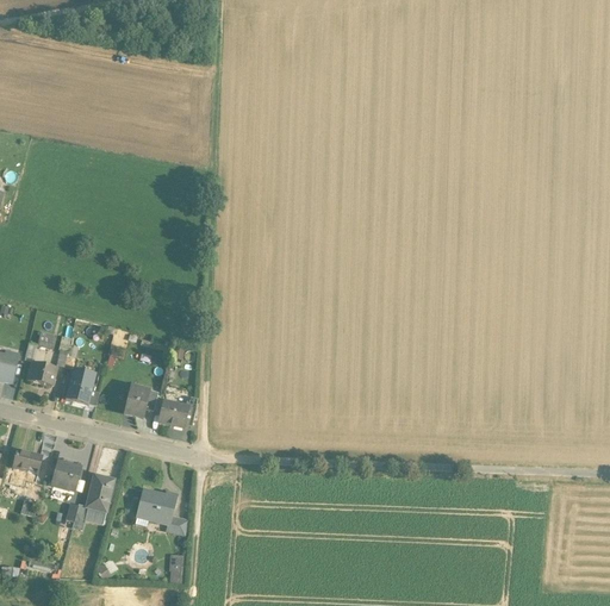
[(101,323),(99,331),(113,335),(114,326),(101,323)]
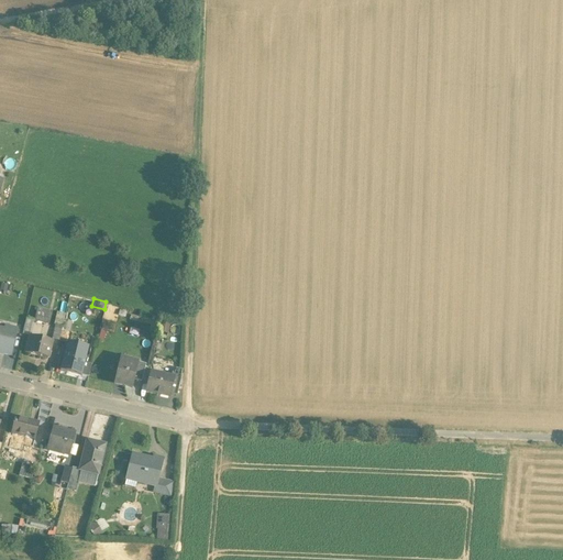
[(31,333),(34,318),(26,316),(22,331),(29,333),(31,333)]
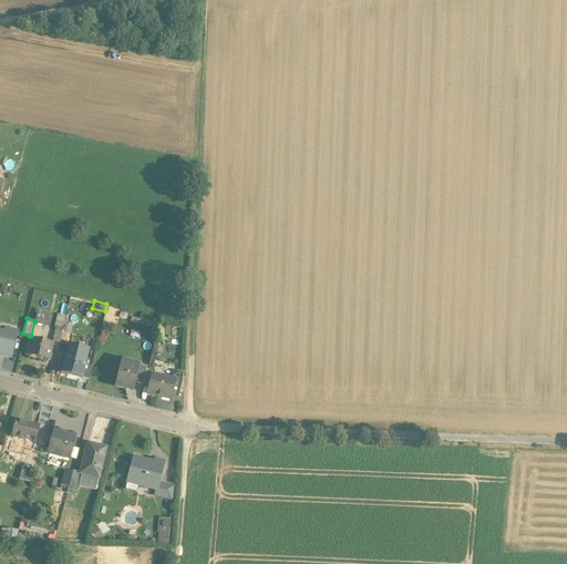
[(74,324),(65,321),(63,334),(71,336),(74,324)]
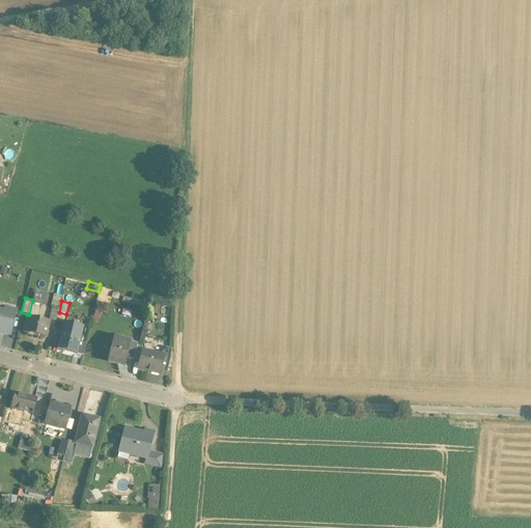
[(0,328),(4,329),(3,331),(8,333),(15,308),(6,305),(4,310),(0,308),(0,328)]
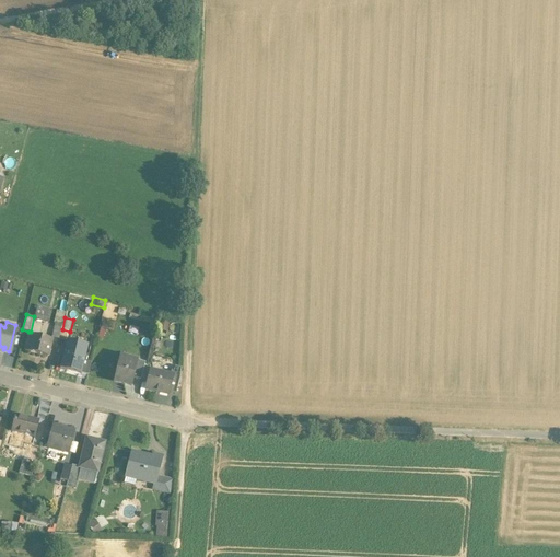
[(61,323),(55,322),(51,335),(59,337),(61,323)]
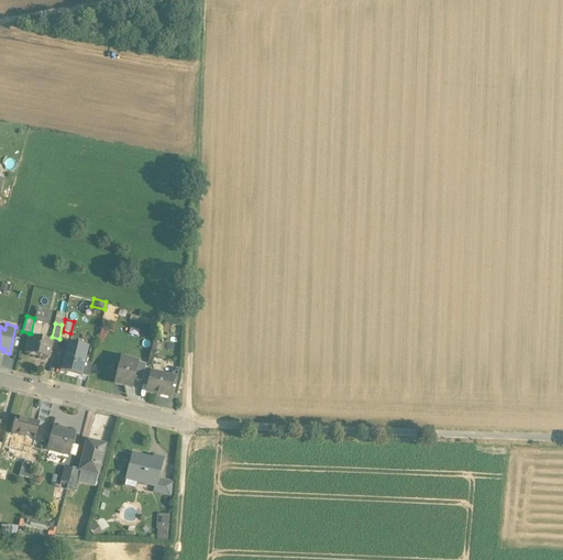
[(31,333),(29,333),(24,351),(47,357),(52,339),(31,333)]
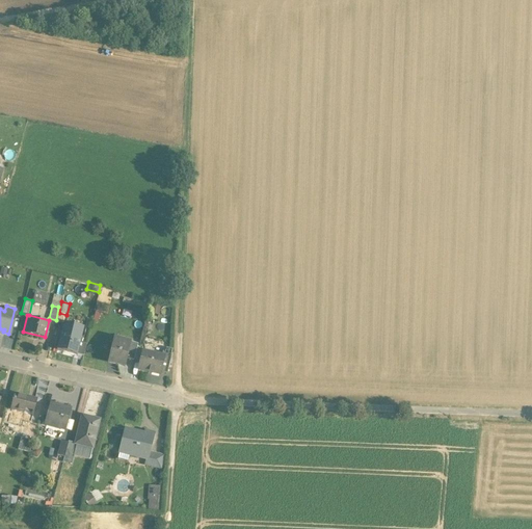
[(83,327),(62,323),(56,348),(76,352),(79,341),(83,327)]
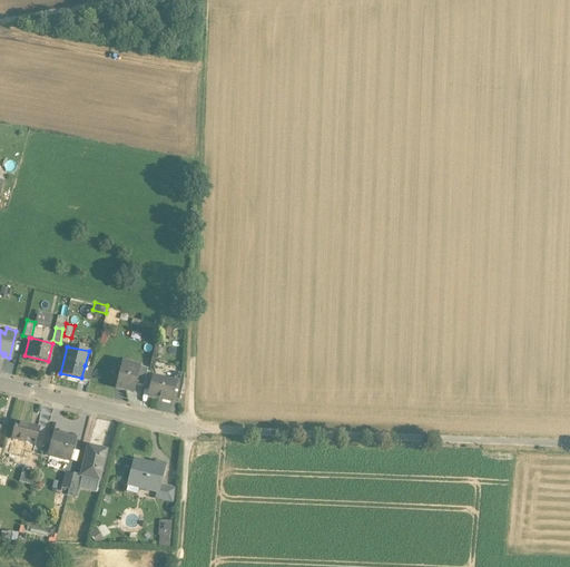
[(140,364),(121,360),(115,385),(134,391),(136,382),(140,364)]
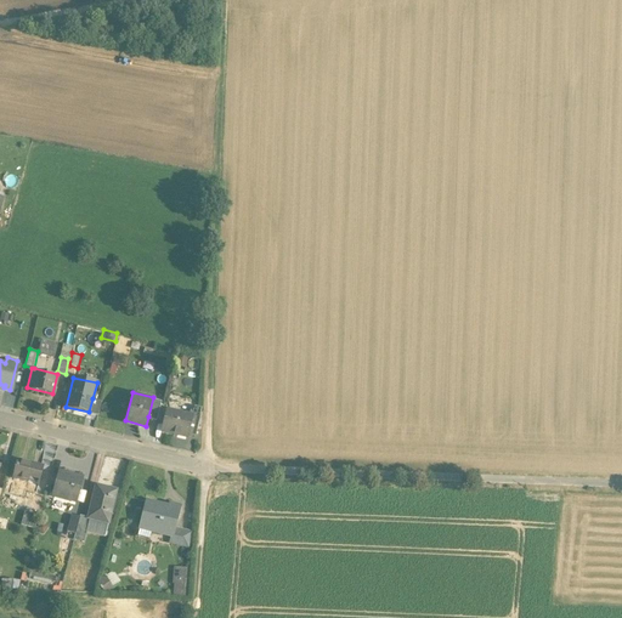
[(160,400),(153,397),(148,417),(157,419),(160,400)]
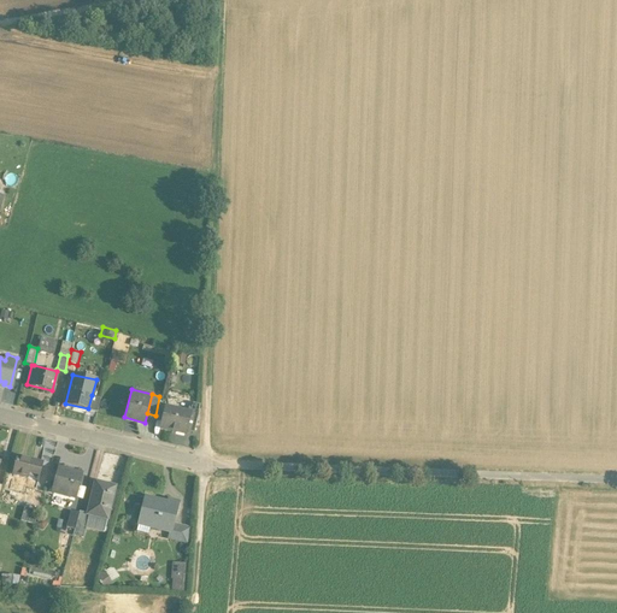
[(100,398),(92,395),(88,408),(97,411),(100,398)]
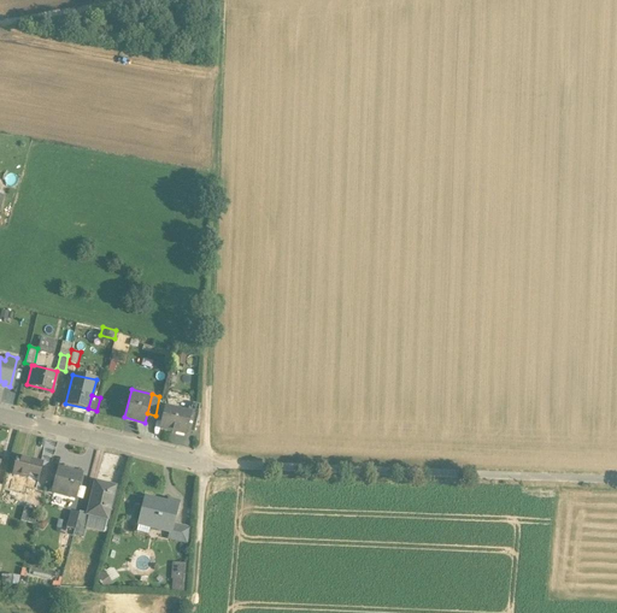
[(200,404),(192,401),(189,411),(186,430),(193,431),(200,404)]
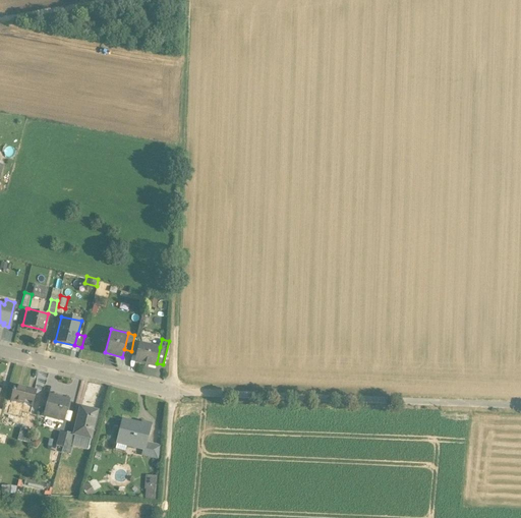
[(160,347),(139,342),(135,360),(157,364),(157,363),(160,347)]
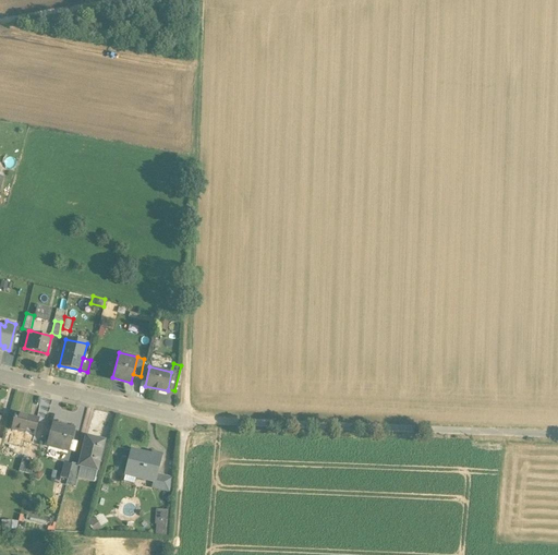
[(38,418),(15,412),(11,426),(25,431),(26,427),(35,430),(38,418)]
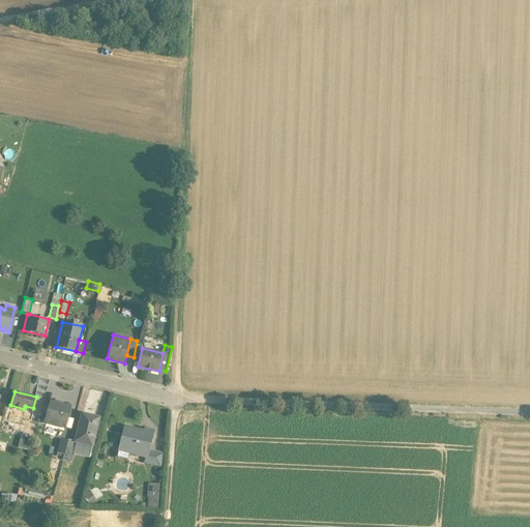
[(70,405),(50,400),(45,420),(64,426),(70,405)]
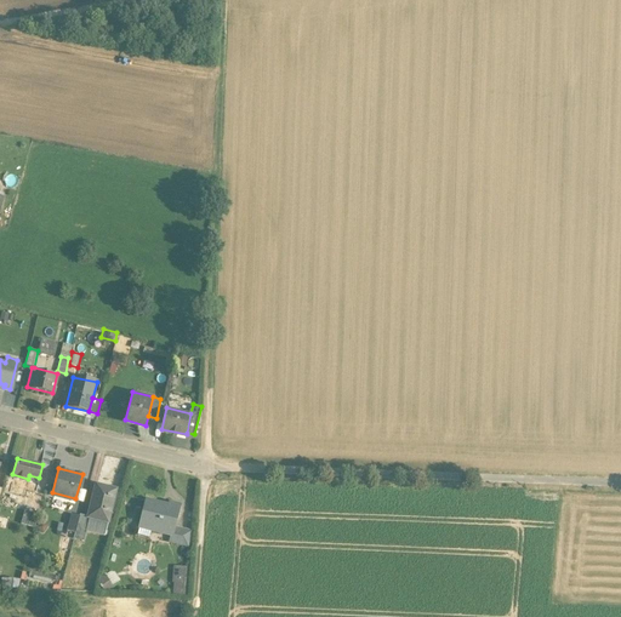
[(115,487),(96,483),(89,515),(90,515),(86,529),(104,533),(115,487)]
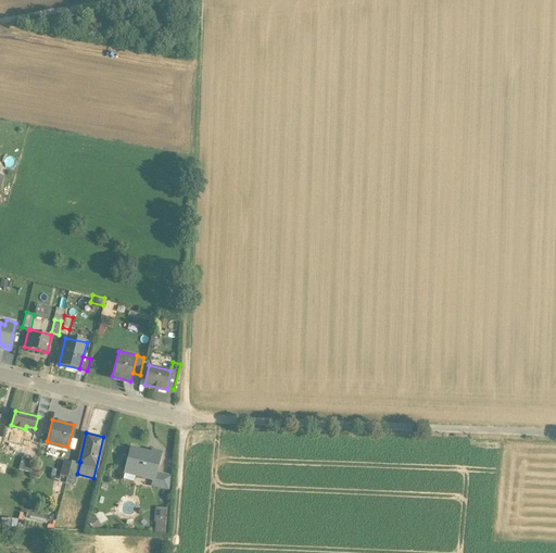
[(150,451),(130,447),(124,470),(153,478),(155,472),(161,451),(151,449),(150,451)]
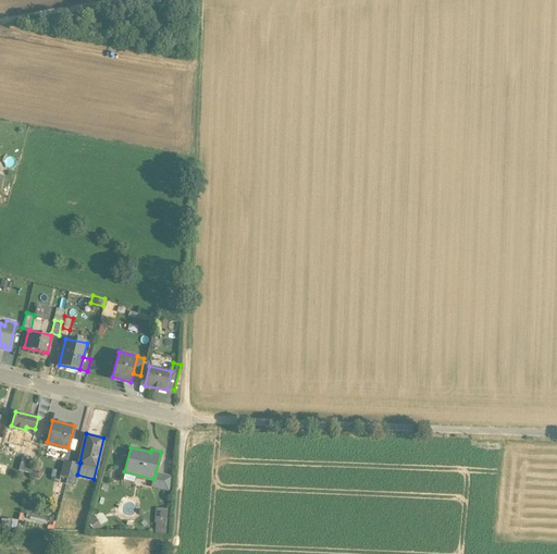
[(34,459),(22,456),(19,468),(31,471),(34,459)]
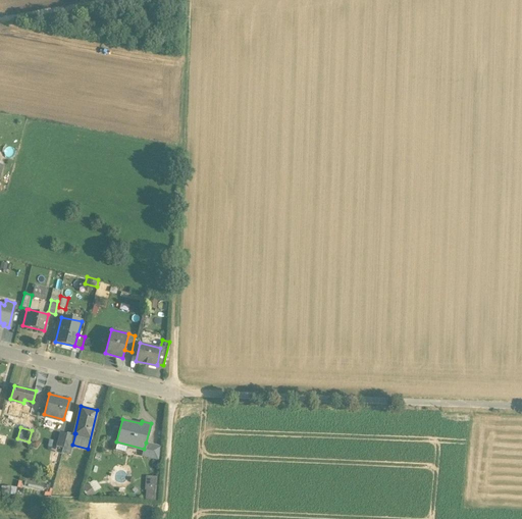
[(66,432),(59,430),(56,445),(62,446),(63,447),(66,432)]
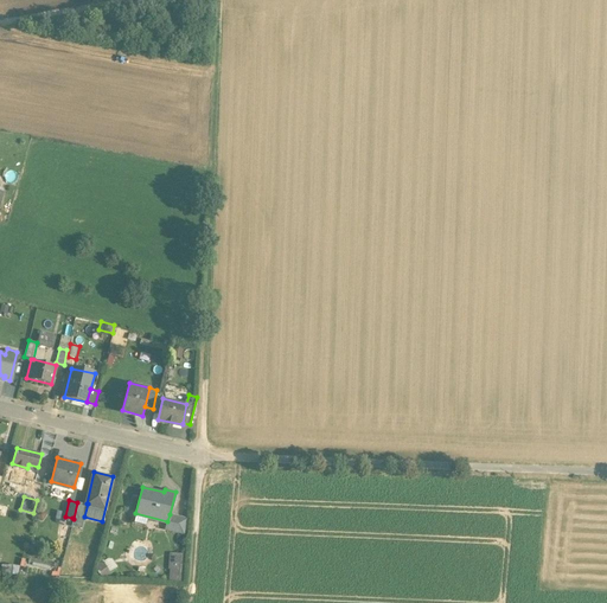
[(87,504),(78,501),(77,502),(74,519),(72,524),(82,526),(84,517),(88,504),(87,504)]
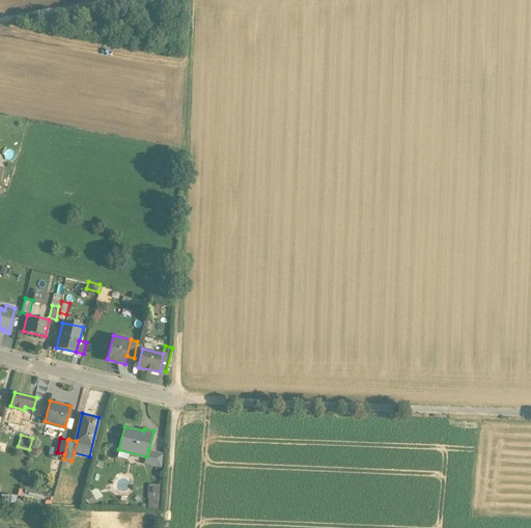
[(156,451),(148,450),(146,456),(145,462),(152,464),(156,451)]
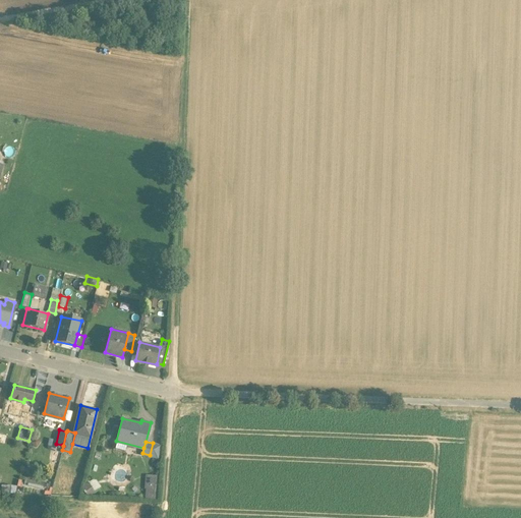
[(160,445),(153,443),(150,455),(157,456),(160,445)]
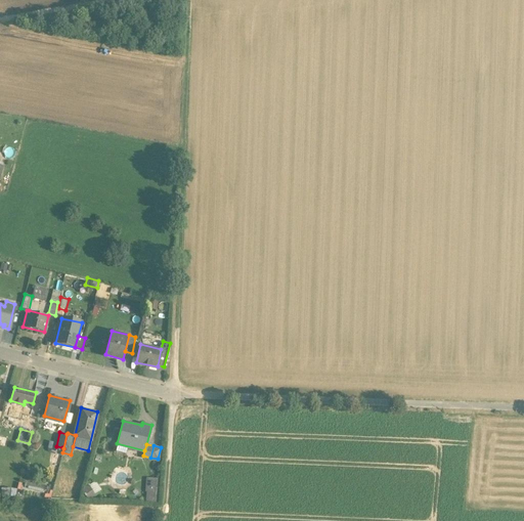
[(157,500),(158,475),(145,475),(145,498),(157,500)]
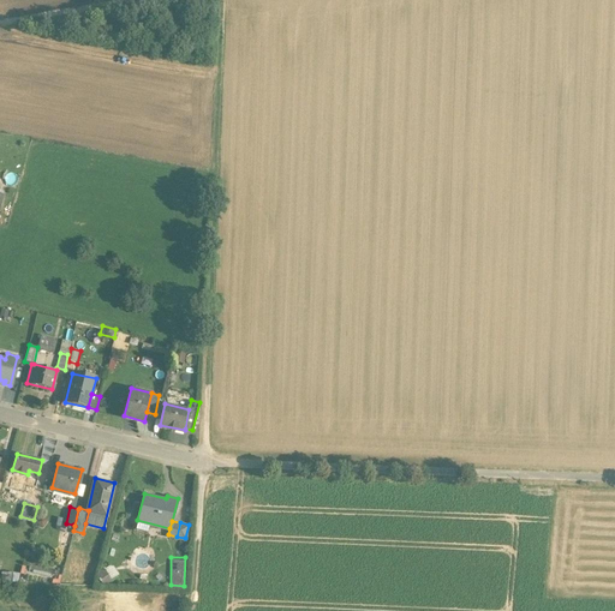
[(55,568),(30,562),(29,567),(54,574),(55,568)]
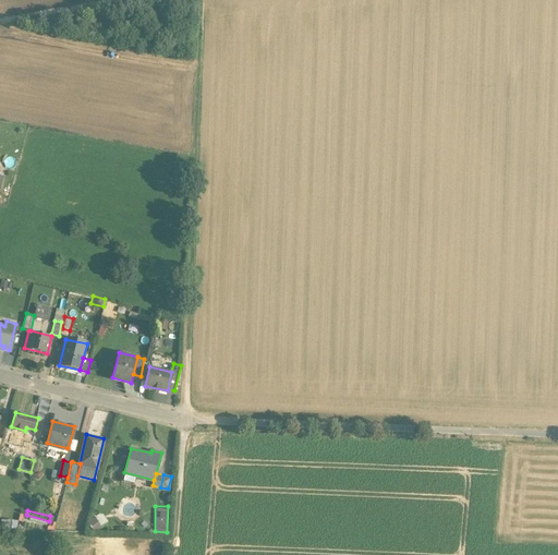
[(1,516),(1,525),(15,525),(15,516),(1,516)]
